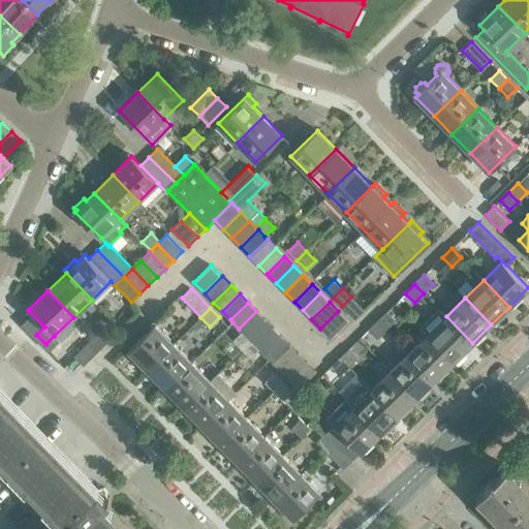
[(242,332),(247,337),(265,319),(256,311),(239,329),(242,332)]
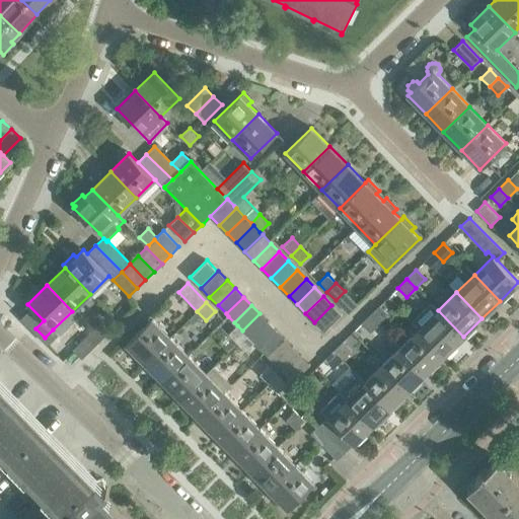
[(341,314),(331,305),(314,322),(323,331),(341,314)]
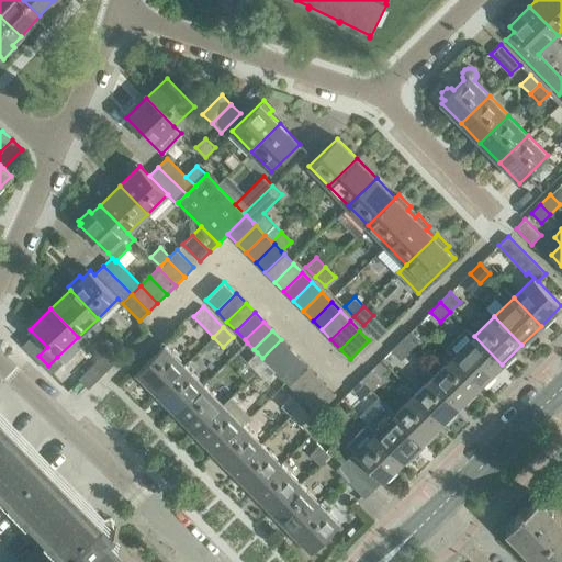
[(420,340),(411,330),(401,340),(411,350),(420,340)]
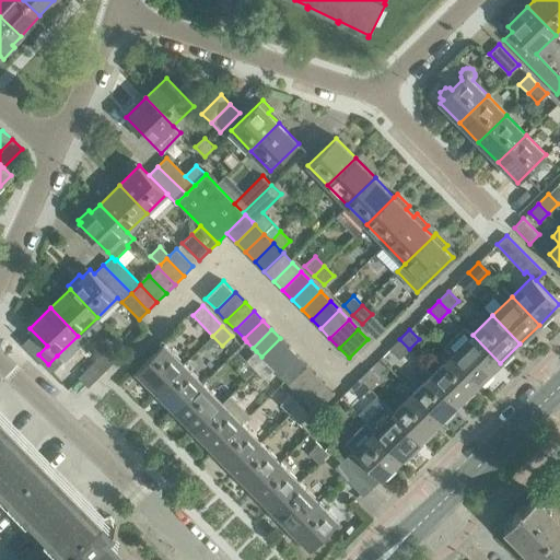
[(500,363),(473,335),(453,354),(480,383),(500,363)]
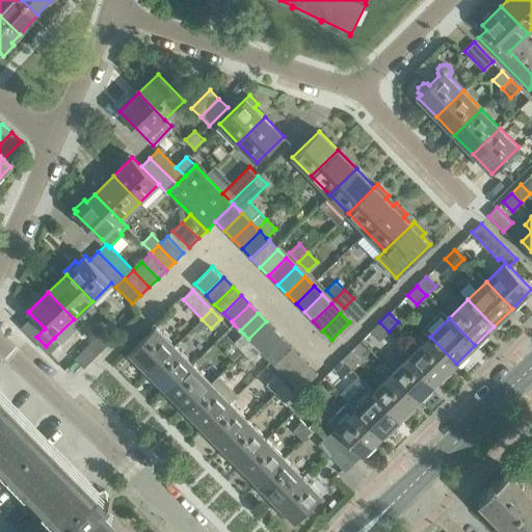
[(274,330),(266,321),(248,339),(253,342),(257,347),(274,330)]
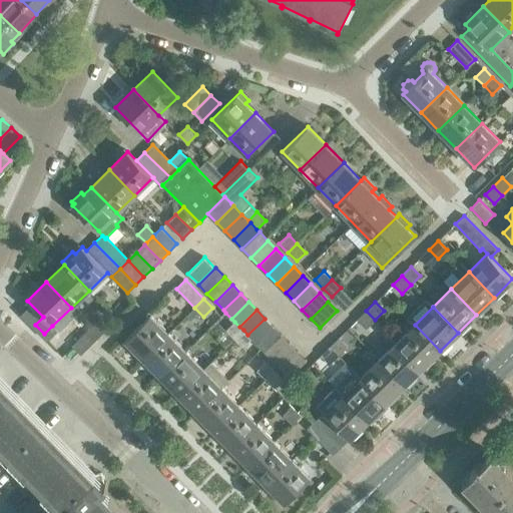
[(366,329),(375,320),(366,311),(357,320),(366,329)]
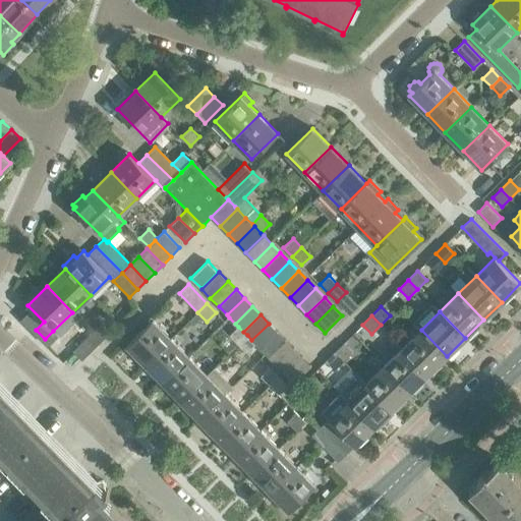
[(153,320),(126,345),(145,363),(171,338),(153,320)]
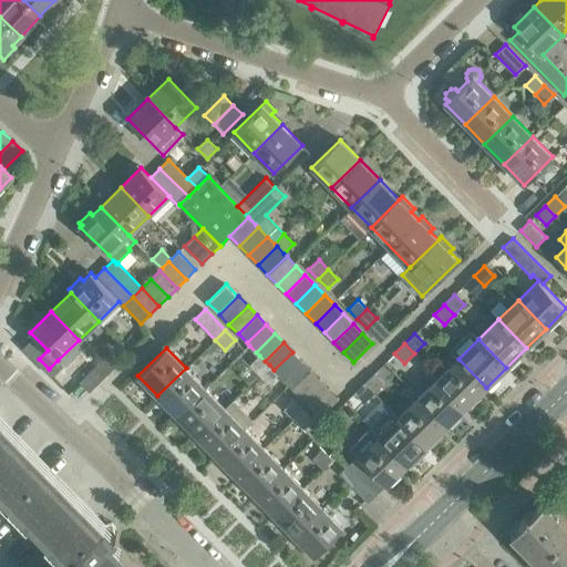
[(100,362),(110,372),(120,362),(110,352),(100,362)]
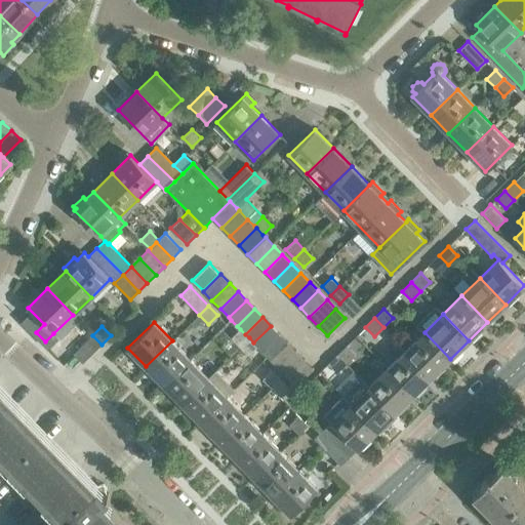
[(257,347),(261,352),(280,334),(271,326),(253,342),(257,347)]
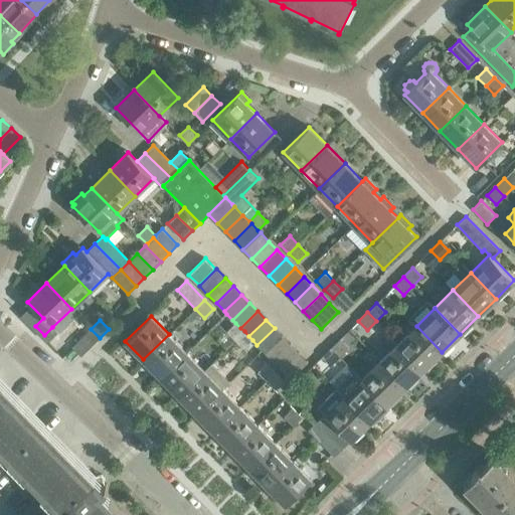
[(226,332),(235,340),(244,331),(240,328),(235,323),(226,332)]
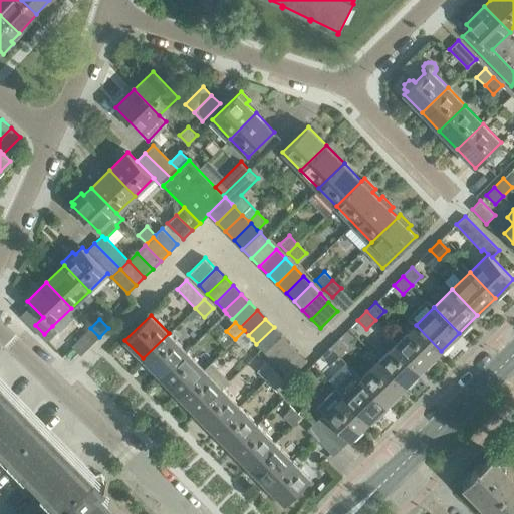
[(416,325),(398,342),(423,368),(441,351),(416,325)]
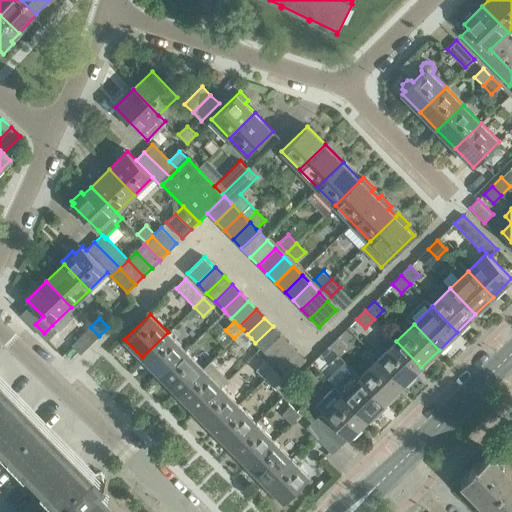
[(264,351),(281,334),(273,326),(255,343),(264,351)]
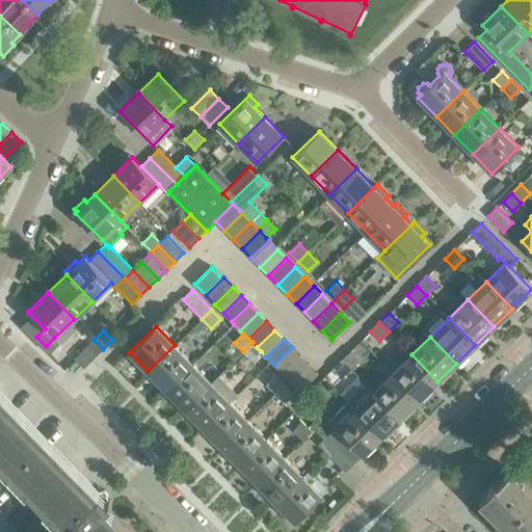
[(83,368),(103,349),(94,340),(75,358),(83,368)]
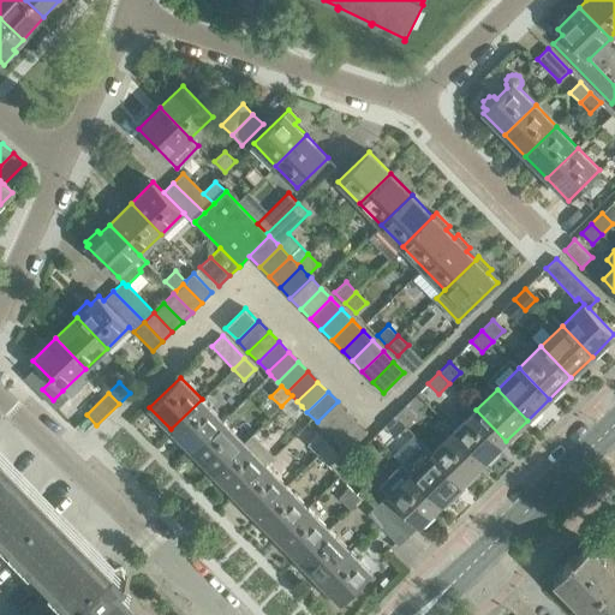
[(302,406),(297,401),(292,395),(281,406),(291,417),(302,406)]
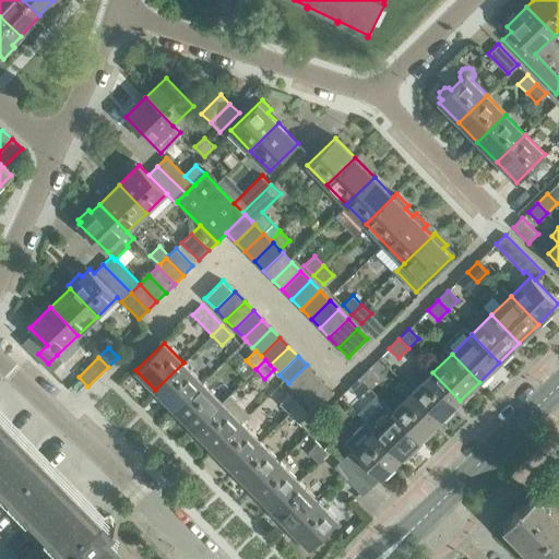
[(203,382),(183,363),(155,390),(175,409),(203,382)]
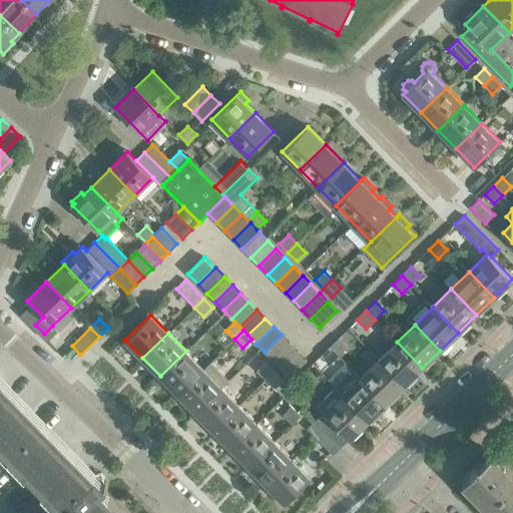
[(265,352),(273,360),(290,344),(282,335),(265,352)]
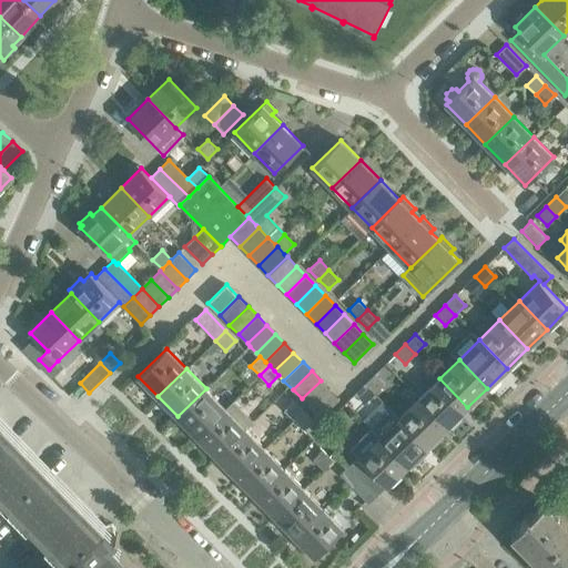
[(385,384),(375,374),(365,384),(375,393),(385,384)]
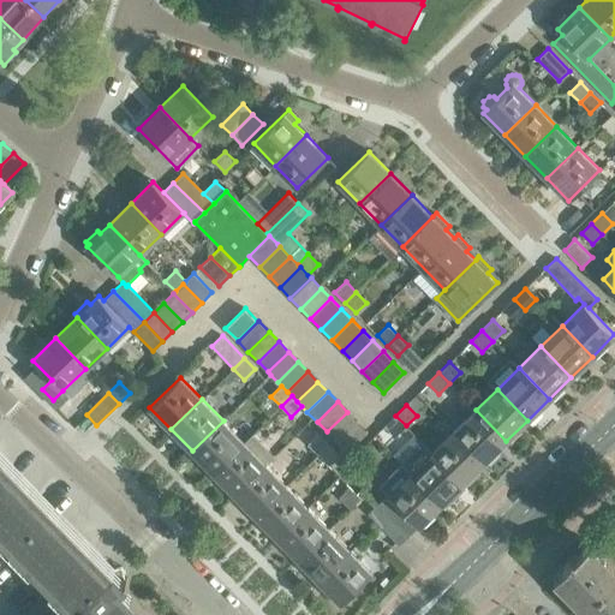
[(506,441),(476,410),(454,431),(484,463),(506,441)]
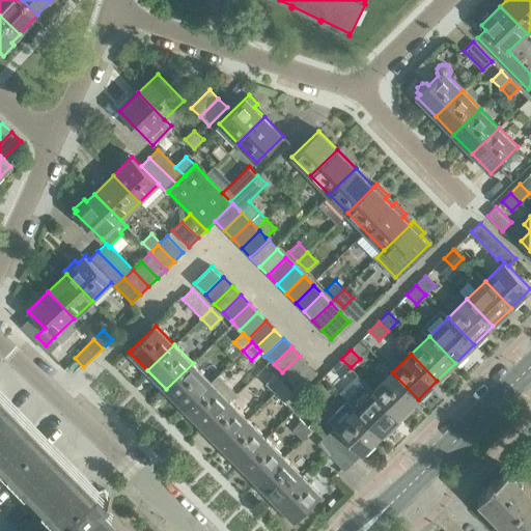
[(282,372),(290,382),(308,364),(300,356),(282,372)]
